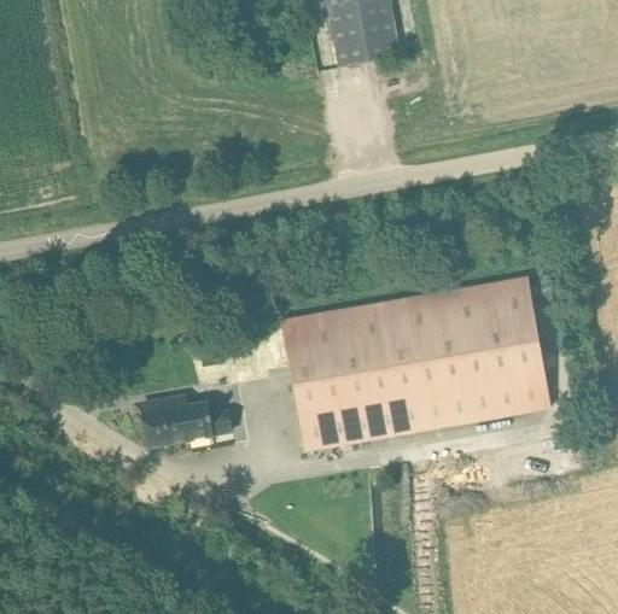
[(209,0),(211,7),(216,16),(220,19),(225,23),(232,27),(238,28),(245,29),(251,28),(257,27),(263,23),(269,18),(273,12),(275,7),(278,0),(209,0)]
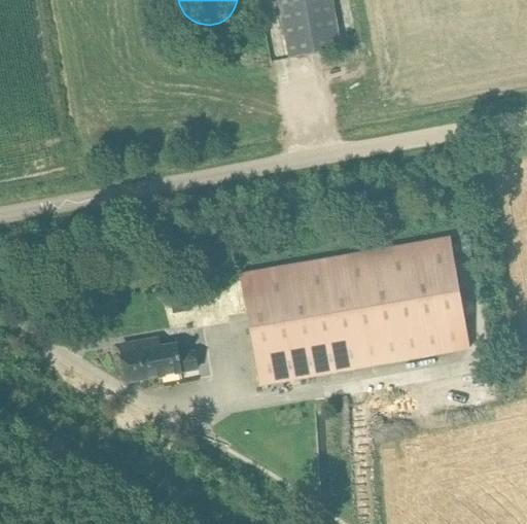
[(341,47),(337,27),(332,0),(279,0),(289,56),(341,47)]
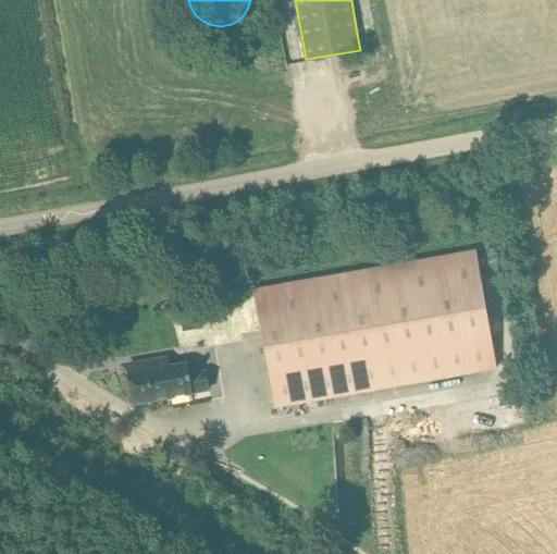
[(496,366),(479,270),(475,248),(255,287),(275,405),(496,366)]
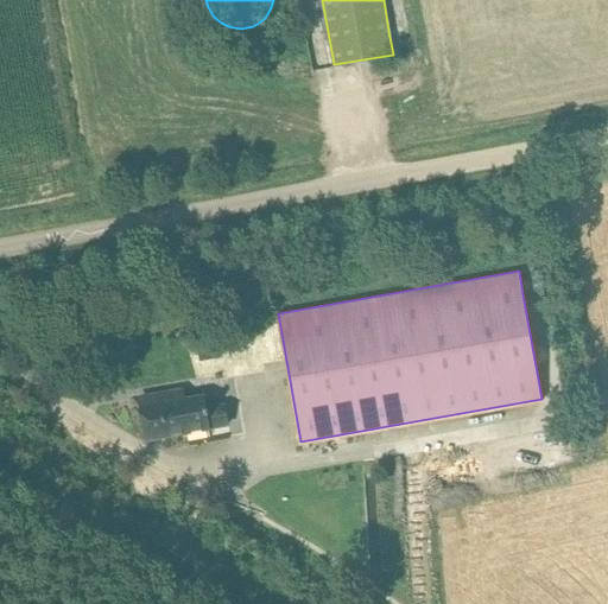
[(216,338),(196,342),(198,354),(219,350),(216,338)]
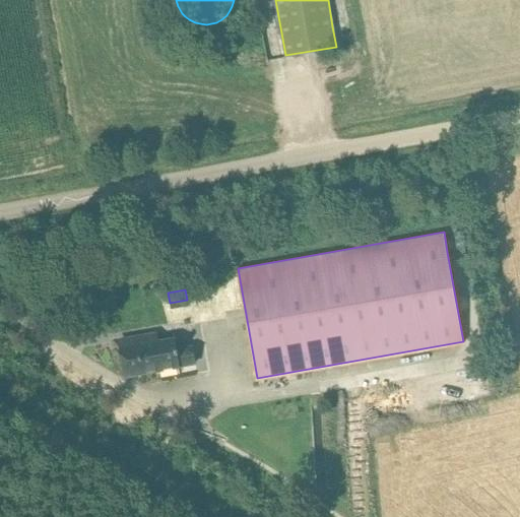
[(126,374),(194,362),(191,345),(176,348),(174,338),(140,344),(138,335),(120,338),(126,374)]
